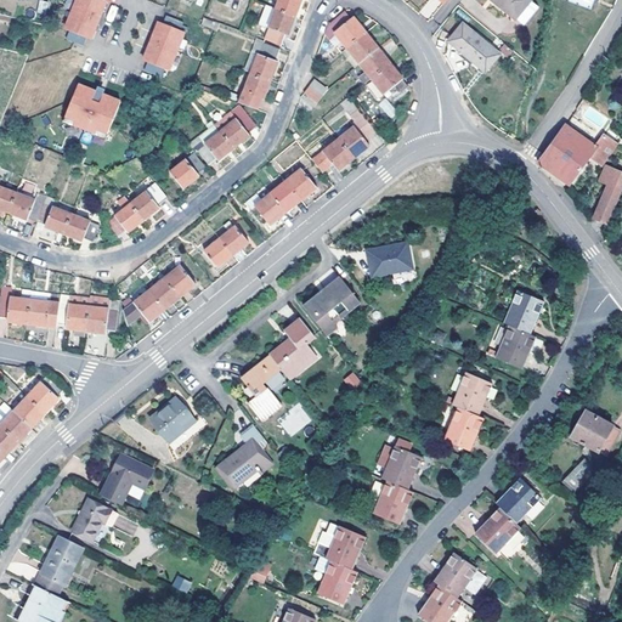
[(41,0),(39,0),(37,12),(46,15),(49,1),(41,0)]
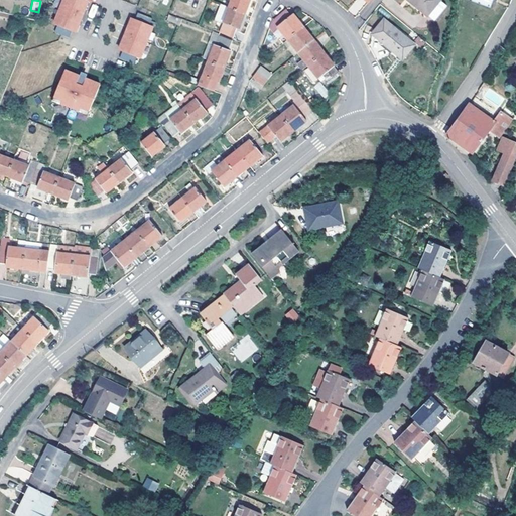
[(61,0),(54,22),(58,23),(55,30),(70,36),(73,28),(77,30),(81,18),(84,19),(87,11),(84,10),(87,0),(61,0)]
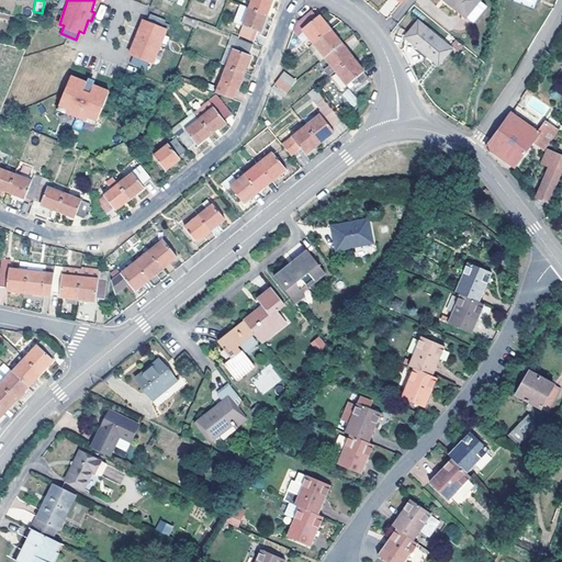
[(253,0),(249,9),(267,17),(273,0),(272,0),(253,0)]
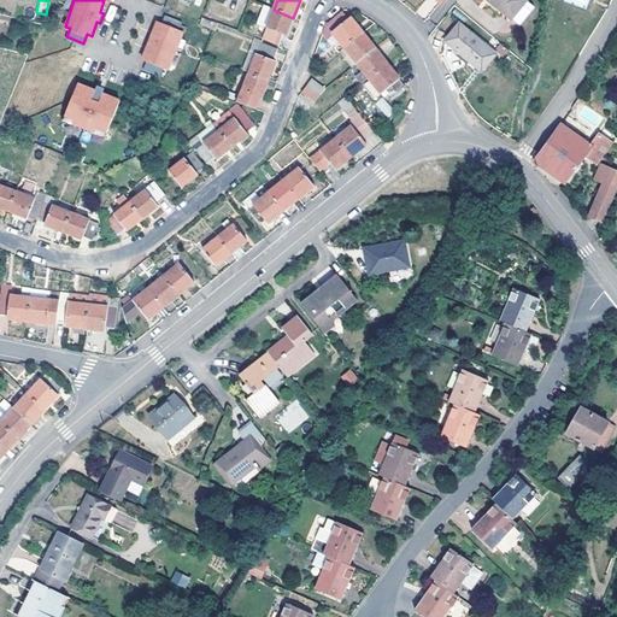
[(534,7),(526,0),(487,0),(511,19),(512,18),(521,24),(534,7)]
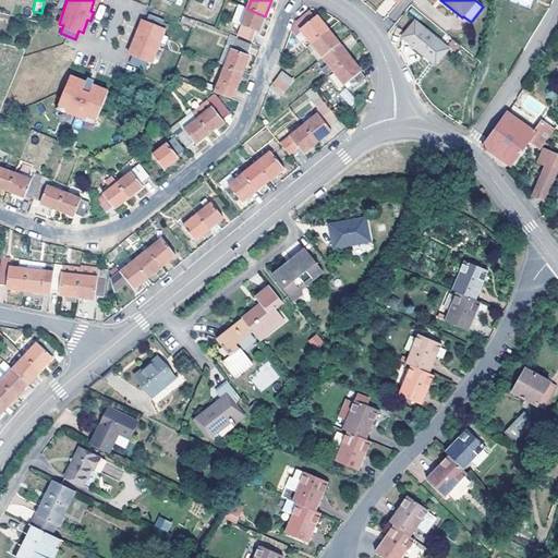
[(247,9),(240,5),(232,24),(240,27),(247,9)]
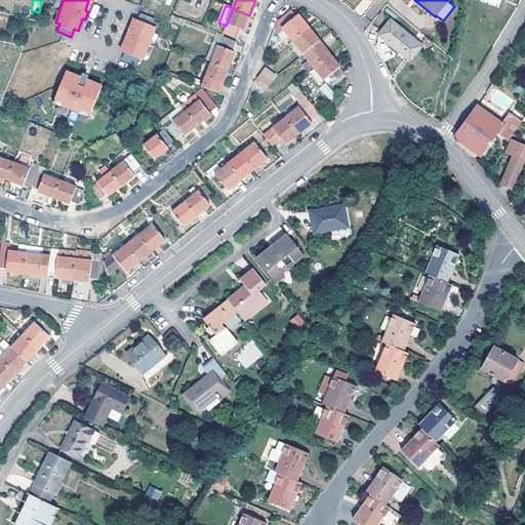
[(127,48),(125,55),(140,62),(143,53),(147,55),(158,23),(154,22),(157,13),(142,8),(139,15),(135,14),(131,27),(128,26),(125,34),(128,35),(124,47),(127,48)]
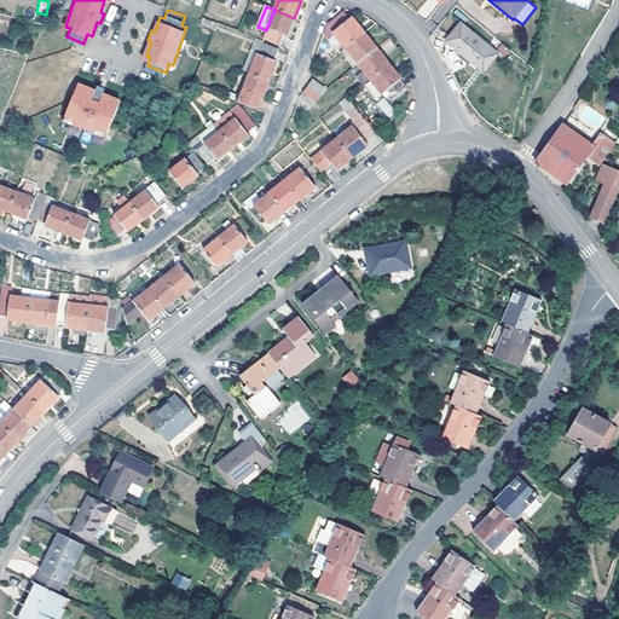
[(294,18),(275,10),(266,30),(262,41),(279,47),(284,38),(285,38),(294,18)]
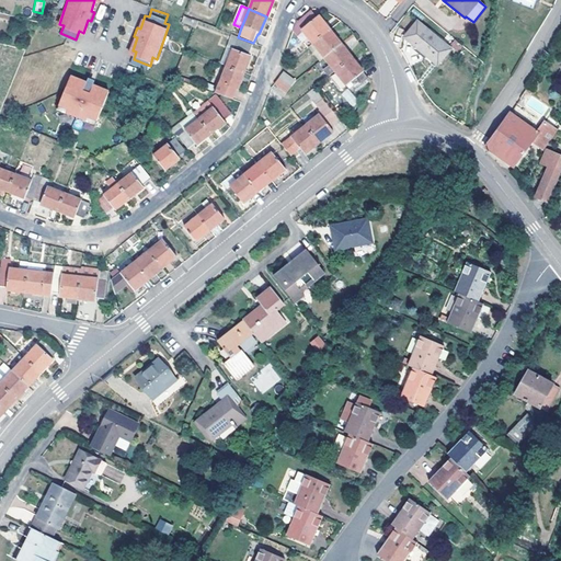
[(311,44),(328,31),(317,15),(313,18),(308,11),(294,23),(290,31),(294,33),(299,30),(311,44)]
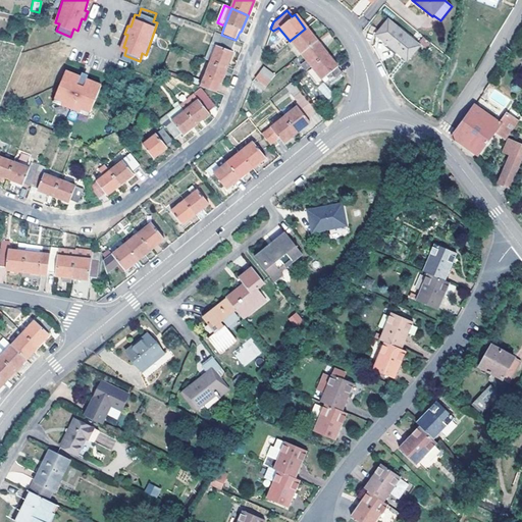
[(290,41),(300,54),(315,41),(305,29),(290,41)]
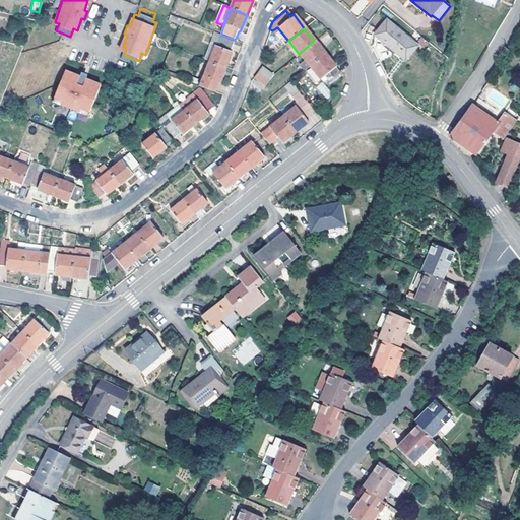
[(396,28),(385,43),(405,60),(417,46),(396,28)]
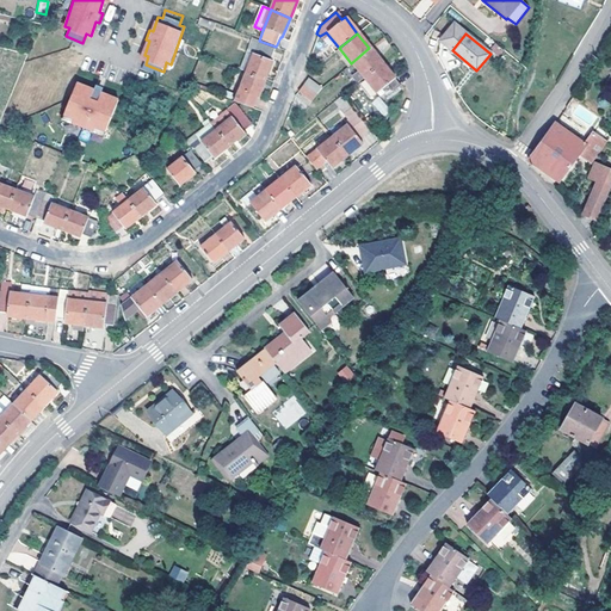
[(257,47),(275,54),(276,51),(258,43),(257,47)]
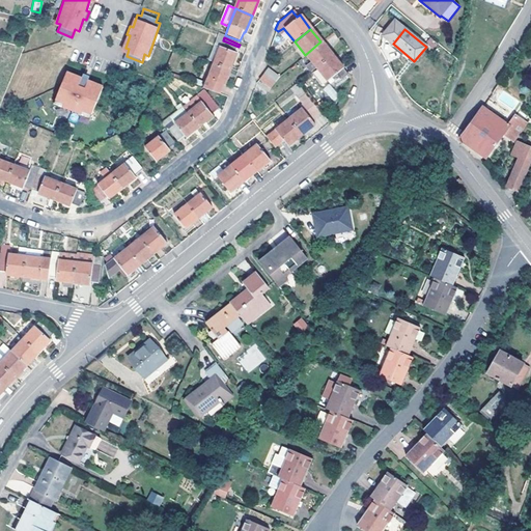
[(219,38),(211,60),(214,62),(223,40),(219,38)]
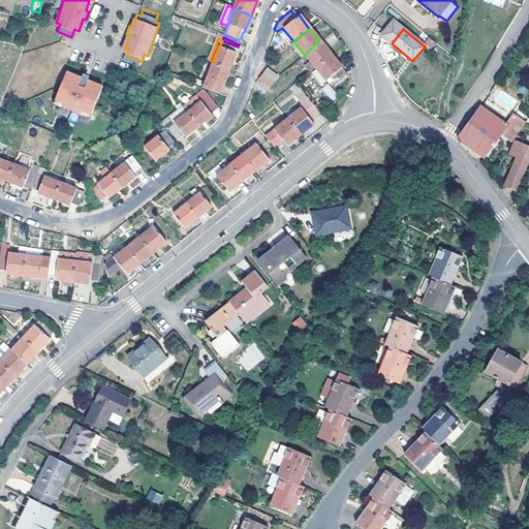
[(222,40),(213,62),(230,69),(237,53),(236,52),(238,47),(222,40)]
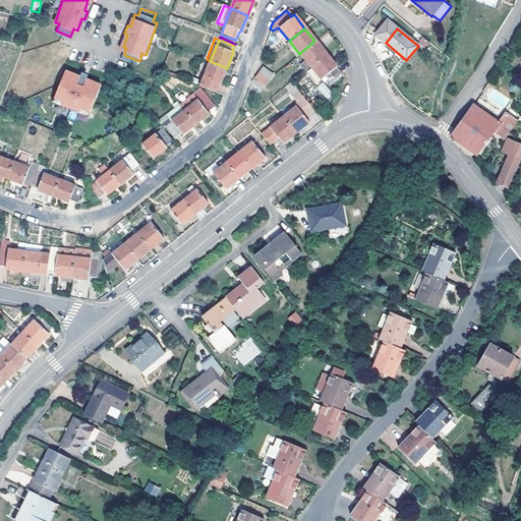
[(284,45),(294,58),(299,54),(289,41),(284,45)]
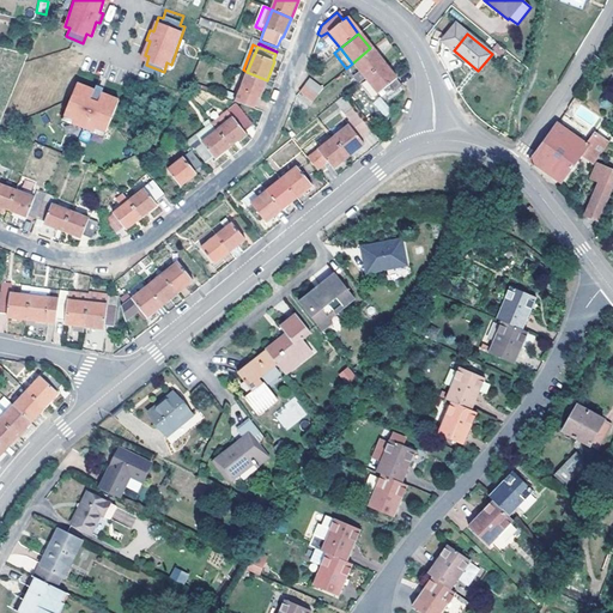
[(352,64),(364,78),(382,64),(370,48),(352,64)]
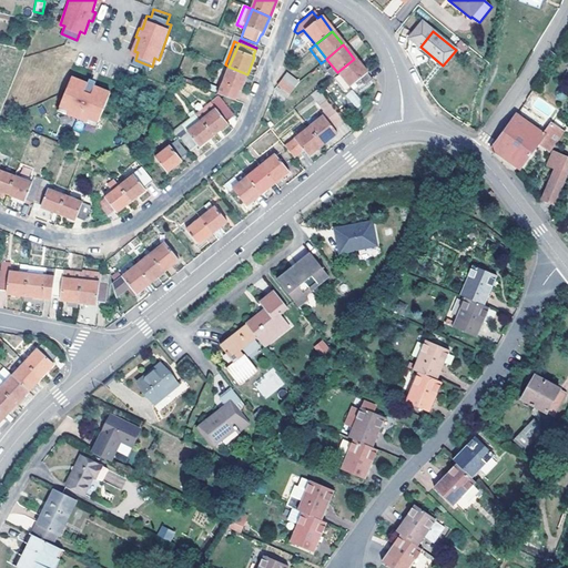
[(321,63),(333,77),(337,72),(326,59),(321,63)]
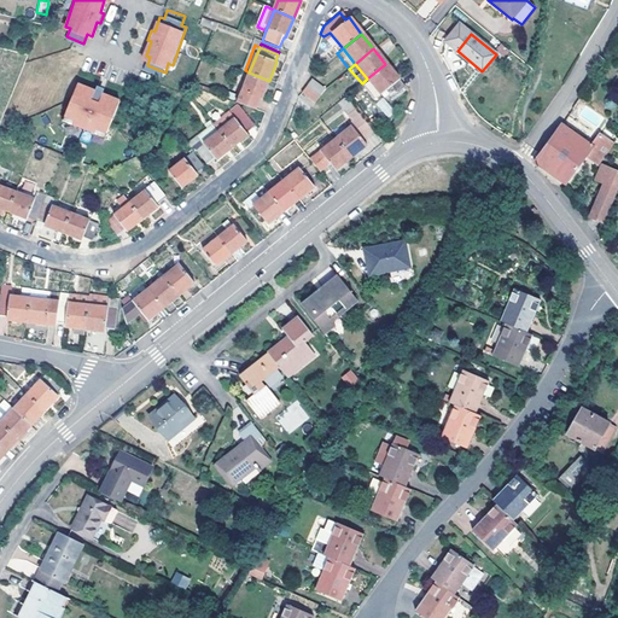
[(385,100),(389,98),(403,87),(385,64),(367,79),(369,82),(382,95),(385,100)]
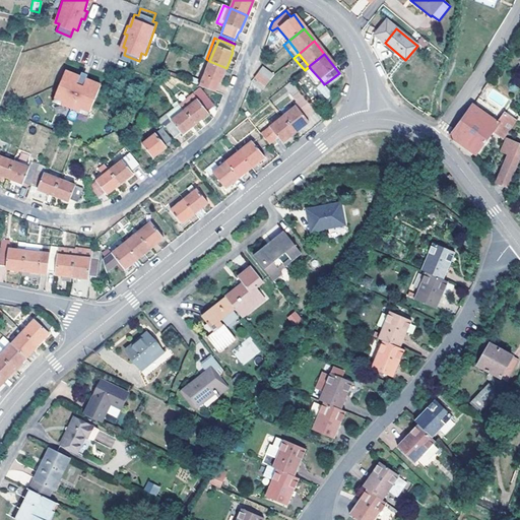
[(199,87),(215,93),(218,83),(220,84),(226,68),(209,61),(199,87)]
